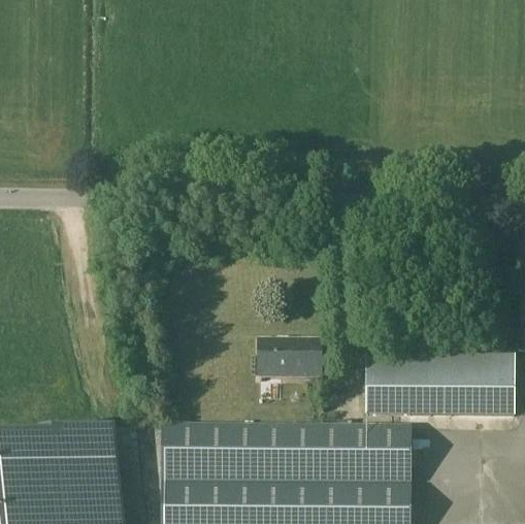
[(321,341),(260,342),(260,378),(321,377),(321,341)]
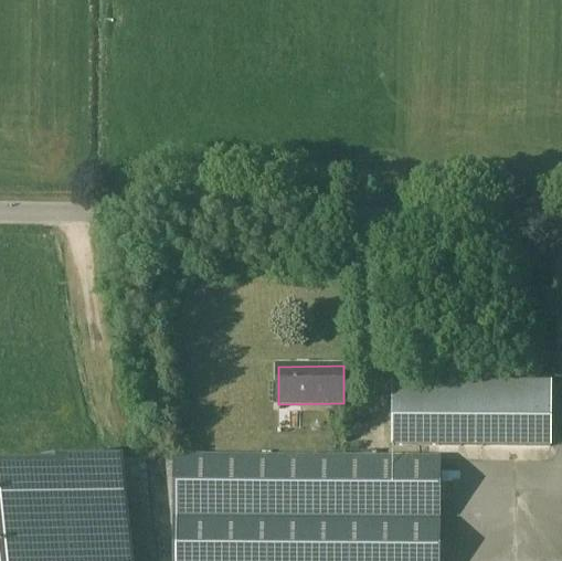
[(393,379),(393,443),(552,444),(552,379),(393,379)]
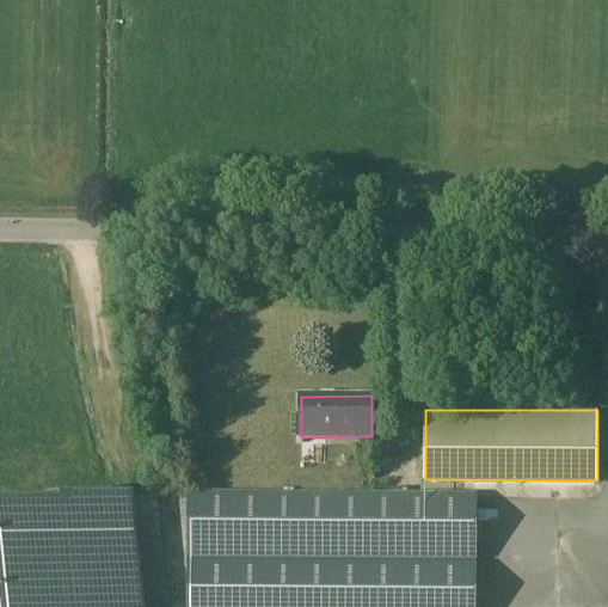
[(78,457),(79,482),(94,482),(93,457),(78,457)]
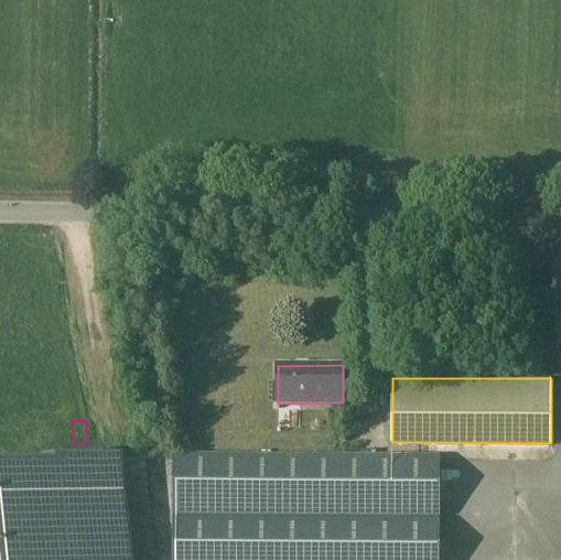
[(174,456),(172,559),(440,559),(440,458),(174,456)]
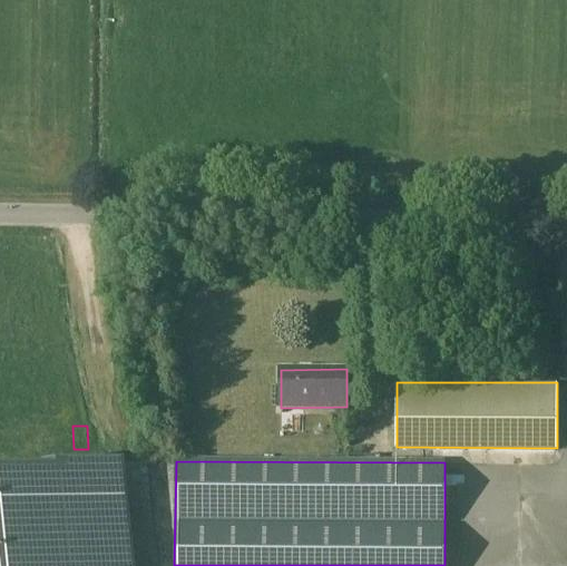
[(117,565),(107,468),(0,478),(0,565),(117,565)]
